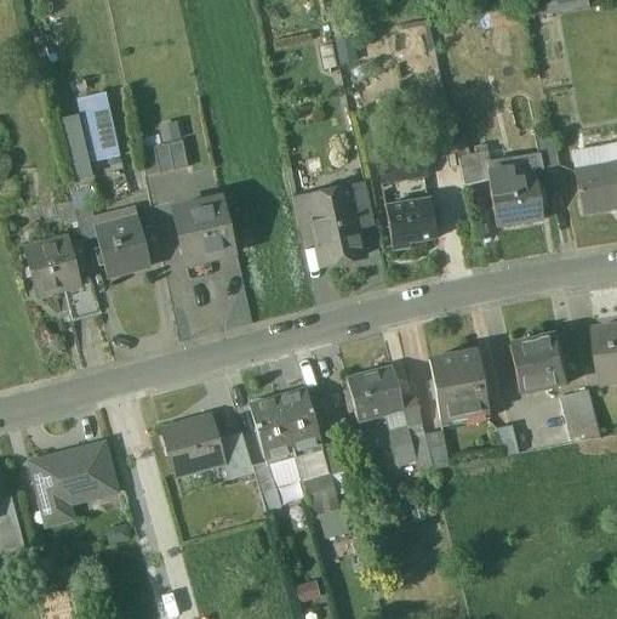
[(559,0),(561,12),(590,6),(589,0),(559,0)]
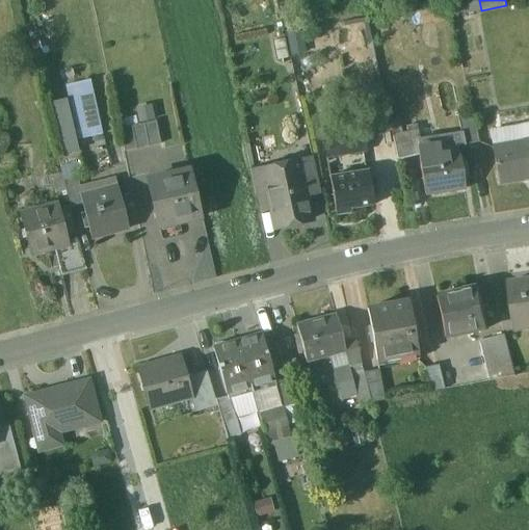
[(70,81),(82,137),(106,132),(94,76),(70,81)]
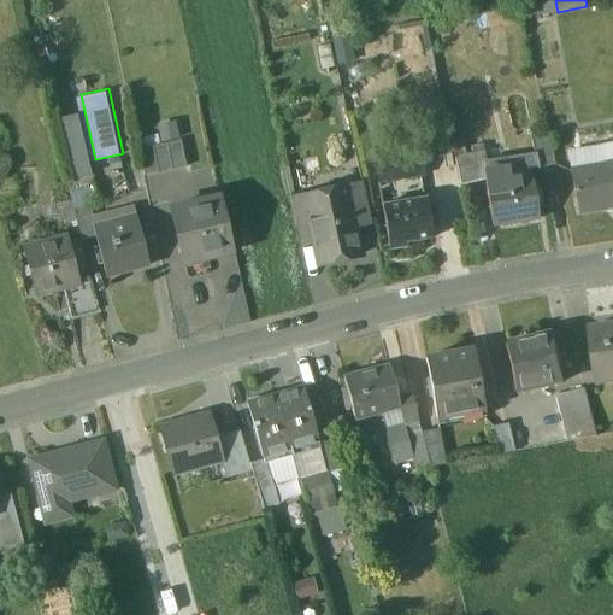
[(64,113),(72,177),(90,175),(83,111),(64,113)]
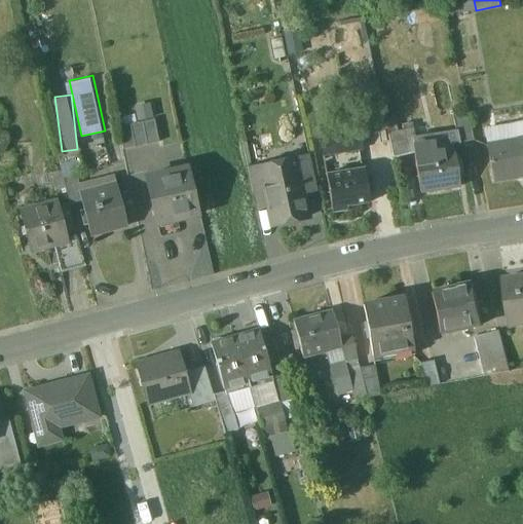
[(364,119),(384,116),(381,99),(361,102),(364,119)]
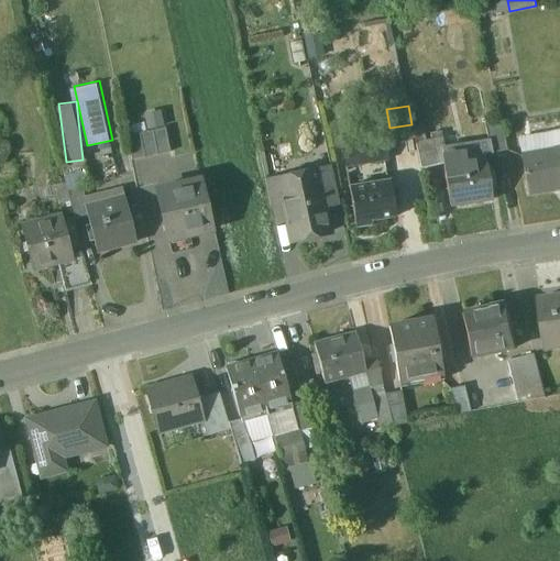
[(503,124),(487,128),(493,153),(509,150),(503,124)]
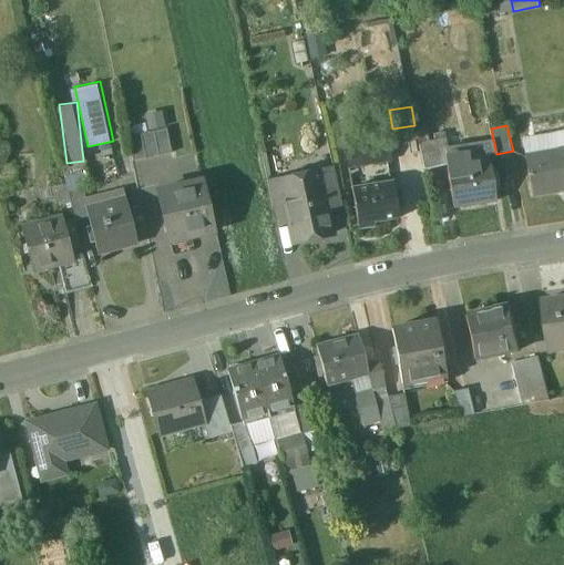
[(168,129),(130,136),(134,161),(173,153),(168,129)]
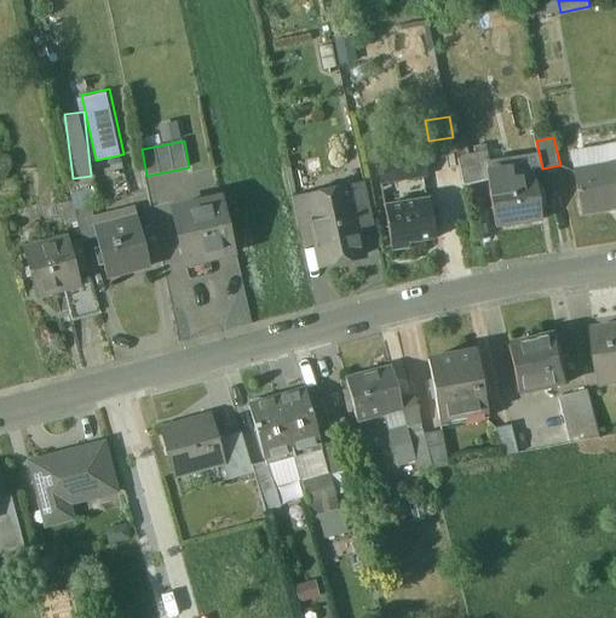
[(467,144),(458,147),(460,158),(470,156),(467,144)]
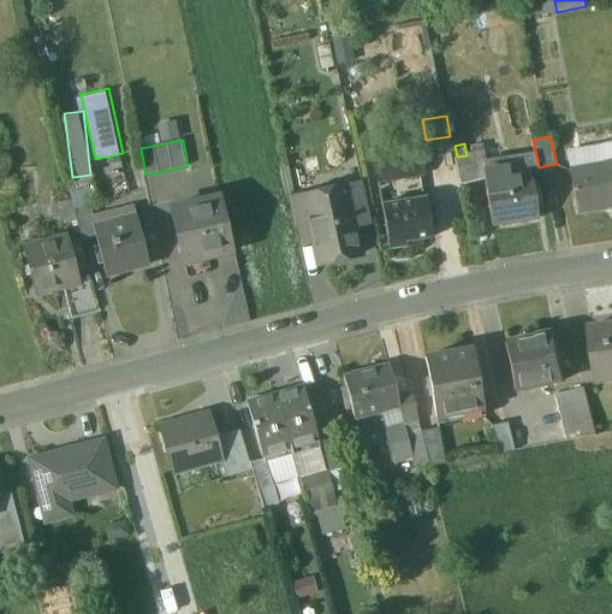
[(388,146),(374,148),(375,159),(390,157),(388,146)]
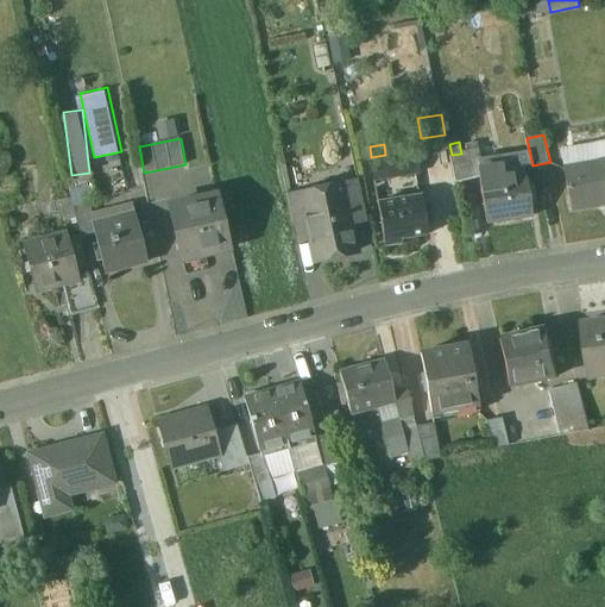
[(385,155),(371,157),(375,179),(418,171),(415,150),(385,155)]
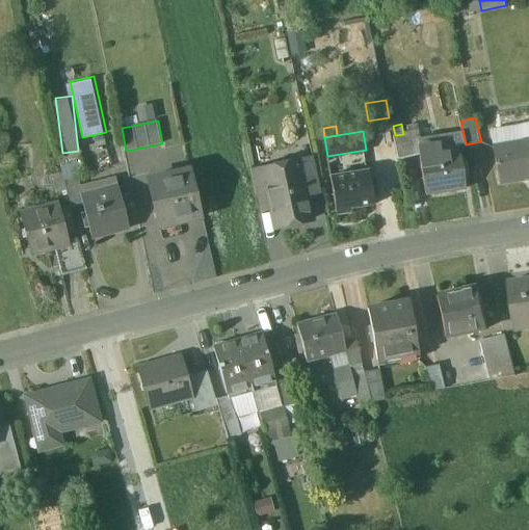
[(403,134),(395,135),(400,159),(415,156),(410,132),(403,134)]
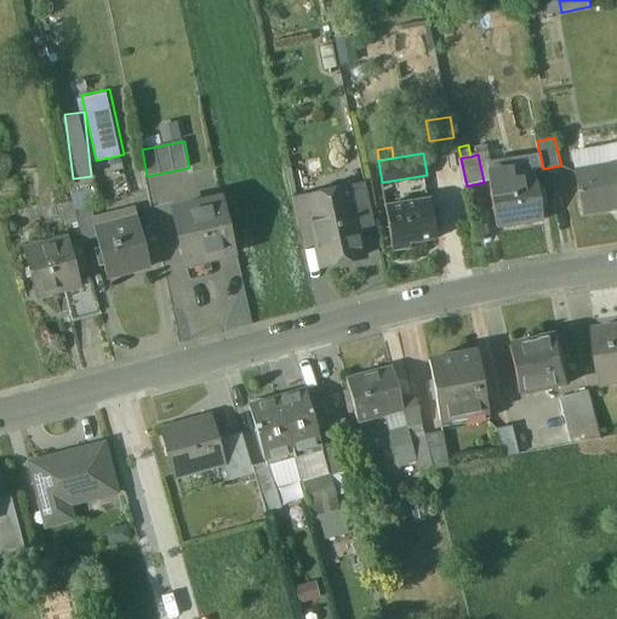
[(616,164),(577,171),(584,214),(616,208),(616,164)]
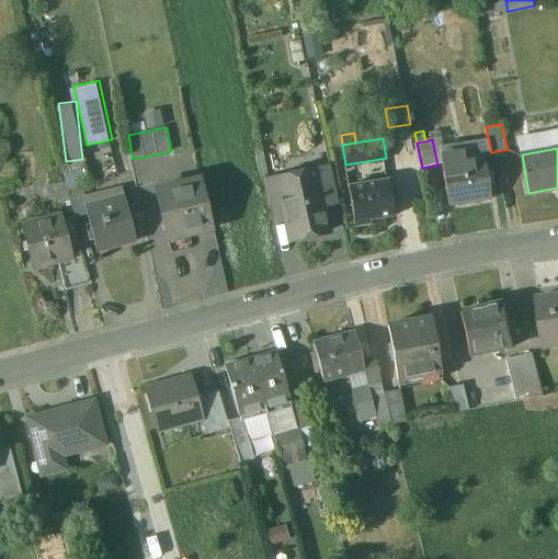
[(462,155),(443,158),(451,206),(492,200),(486,160),(464,163),(462,155)]
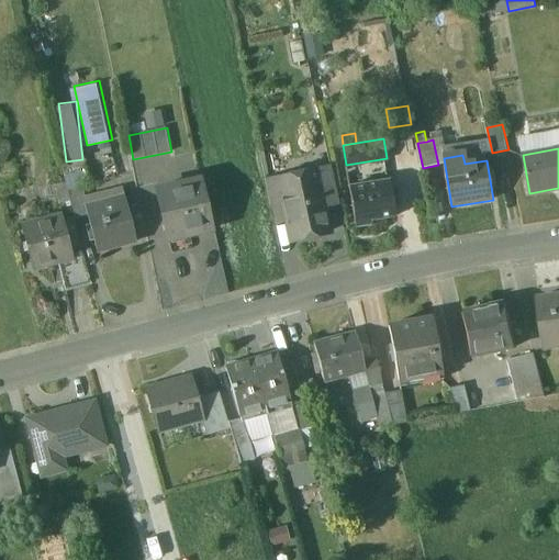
[(332,165),(313,169),(313,171),(315,179),(316,179),(321,198),(323,197),(325,206),(341,203),(332,165)]
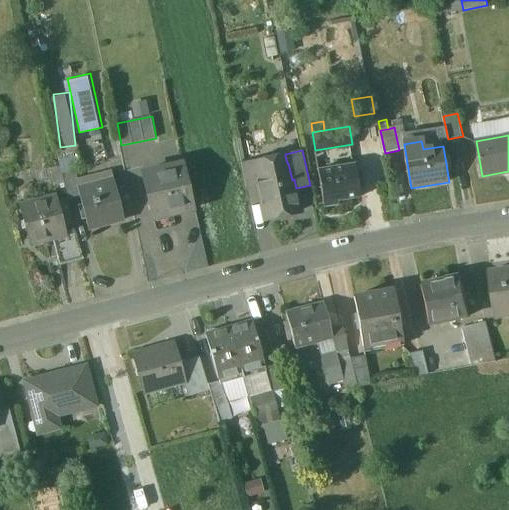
[(292,180),(288,163),(287,163),(285,156),(257,162),(259,169),(258,169),(260,182),(268,218),(300,211),(296,188),(294,179),(292,180)]
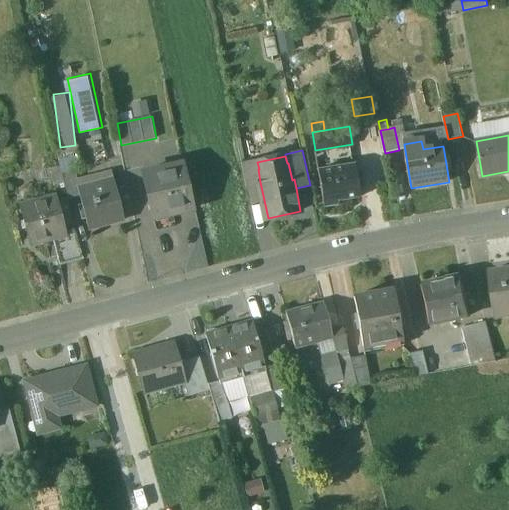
[(257,159),(242,163),(247,185),(260,182),(258,169),(259,169),(257,162),(257,159)]
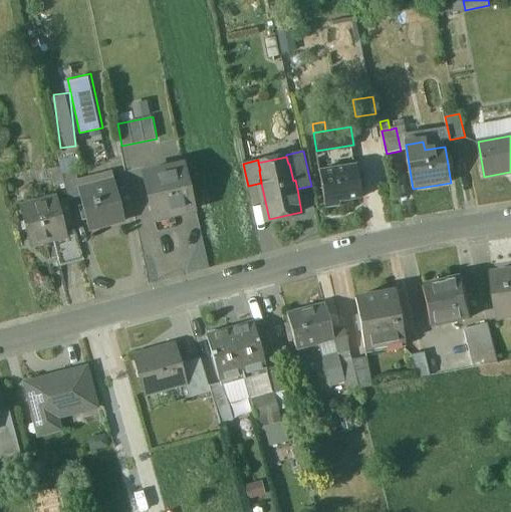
[(186,164),(145,174),(155,218),(172,214),(172,216),(188,212),(187,211),(197,208),(186,164)]
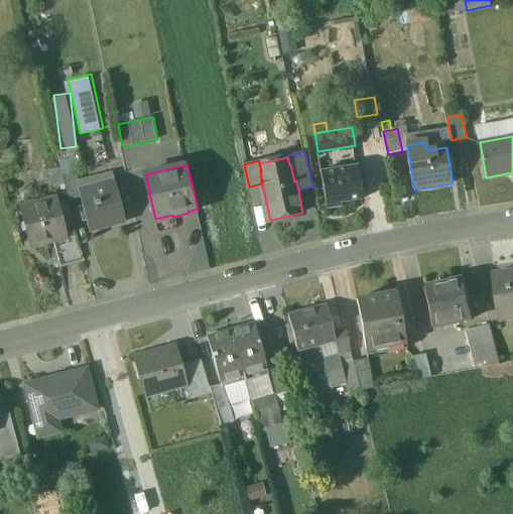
[(359,165),(322,171),(328,208),(342,206),(342,203),(364,199),(359,165)]
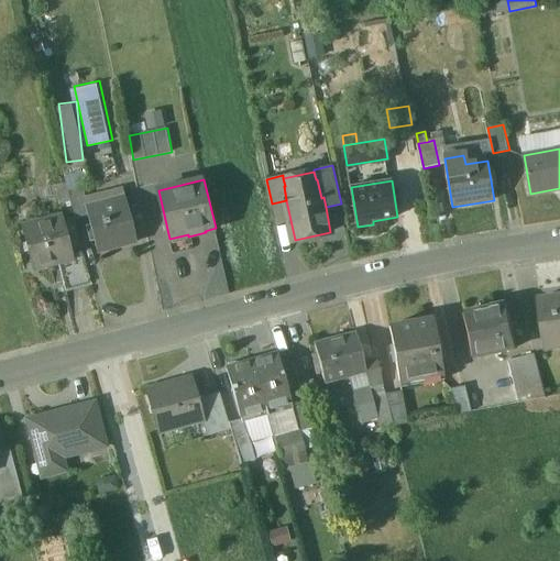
[(84,187),(69,190),(77,219),(89,216),(90,216),(88,206),(89,206),(84,187)]
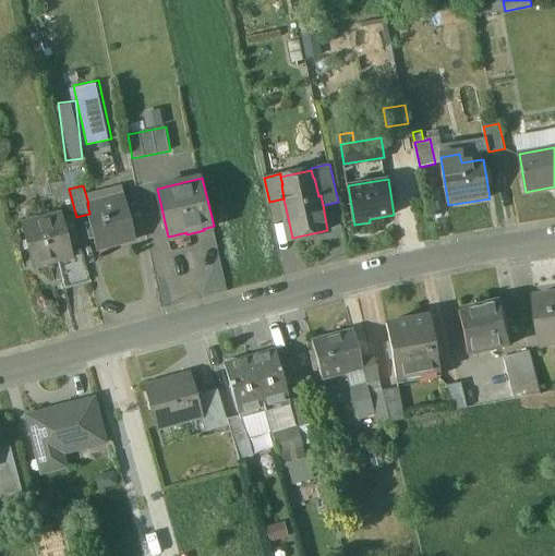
[(127,202),(106,207),(104,200),(88,204),(87,204),(89,214),(88,214),(97,250),(136,240),(127,202)]
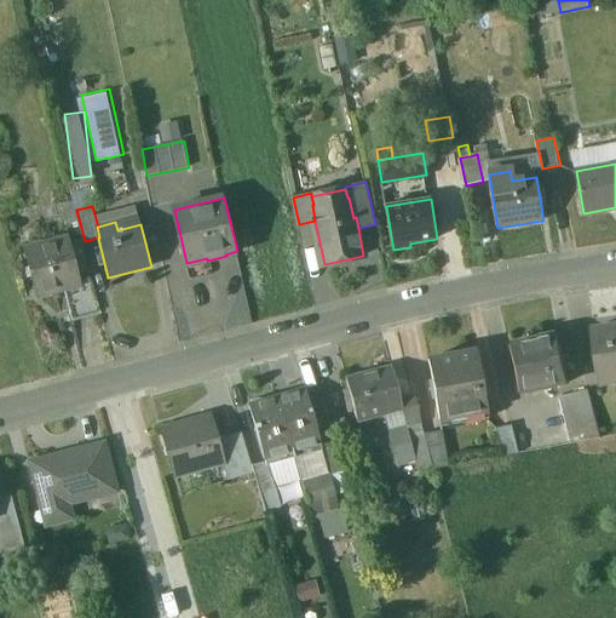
[(69,239),(27,250),(39,297),(65,290),(81,286),(79,279),(69,239)]
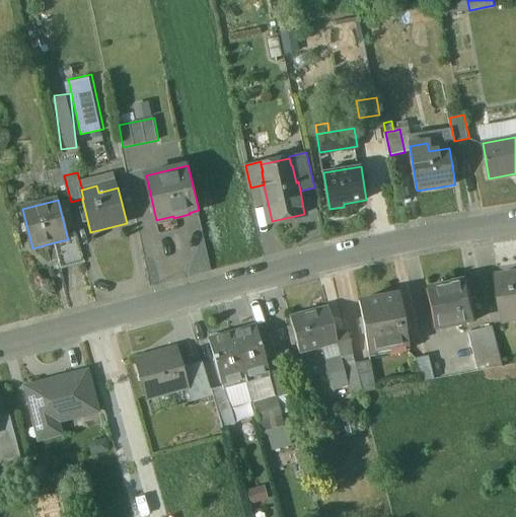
[(78,230),(66,233),(68,239),(55,242),(61,265),(85,259),(78,230)]
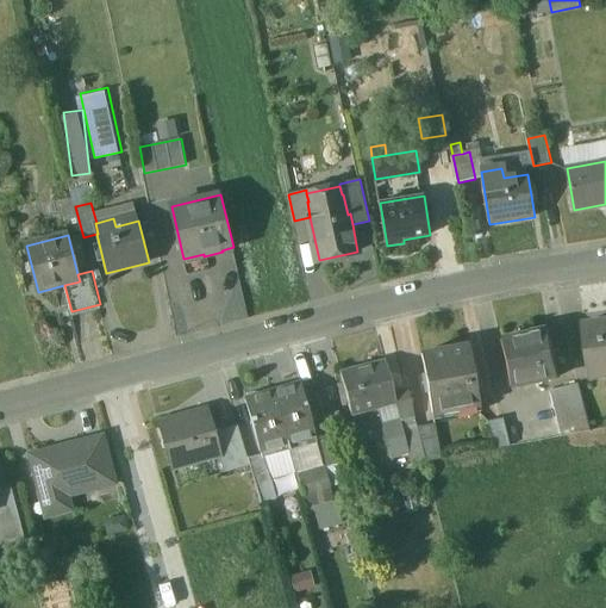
[(605,322),(588,324),(595,377),(605,376),(605,322)]
